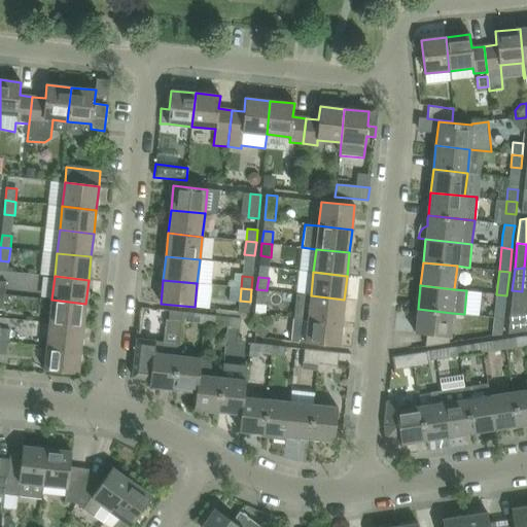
[(266,304),(267,290),(256,289),(255,303),(266,304)]
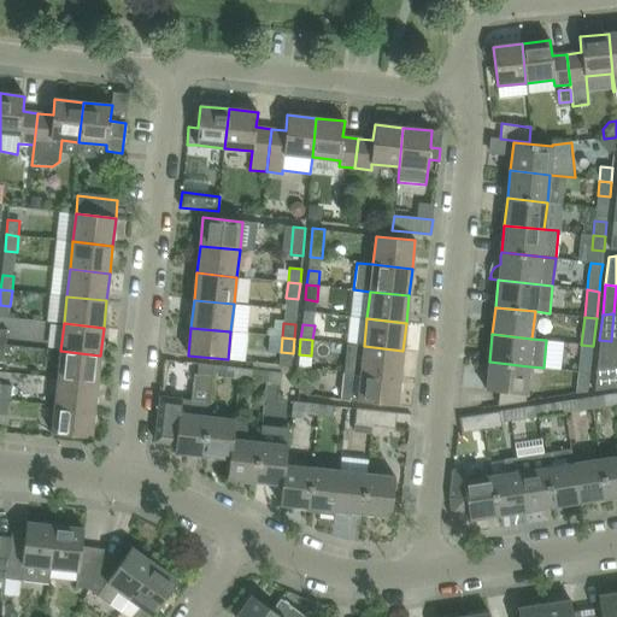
[(611,341),(599,340),(597,365),(607,366),(611,341)]
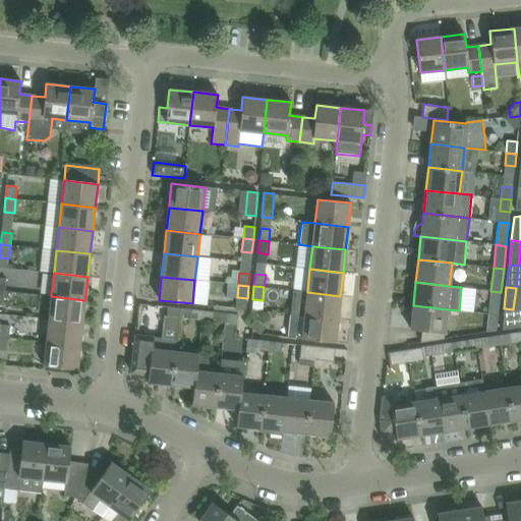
[(498,315),(501,292),(490,291),(488,314),(498,315)]
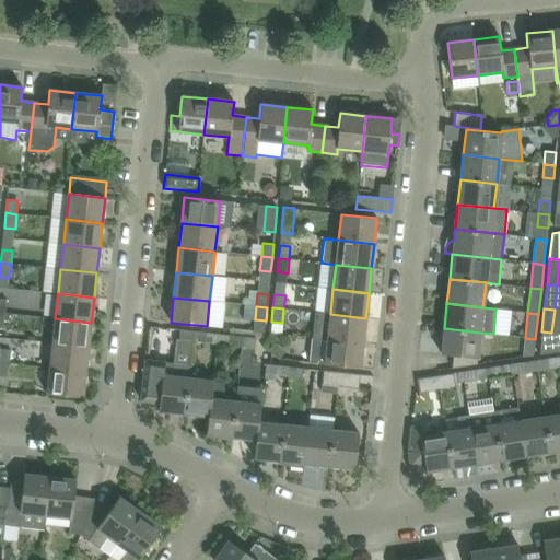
[(365,318),(330,314),(327,339),(363,342),(365,318)]
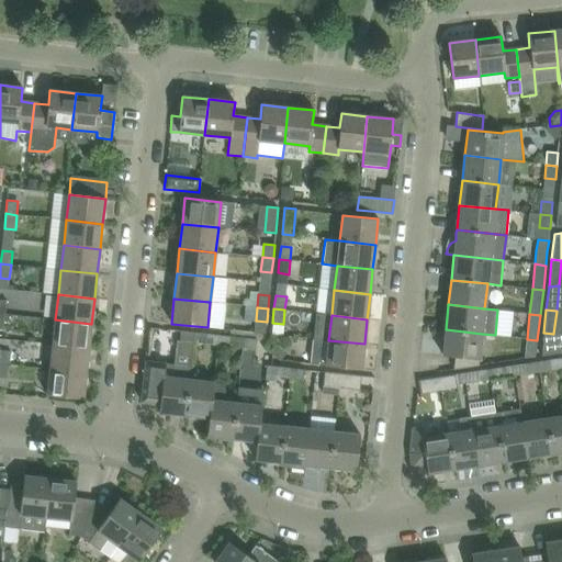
[(89,348),(91,324),(55,319),(53,345),(89,348)]
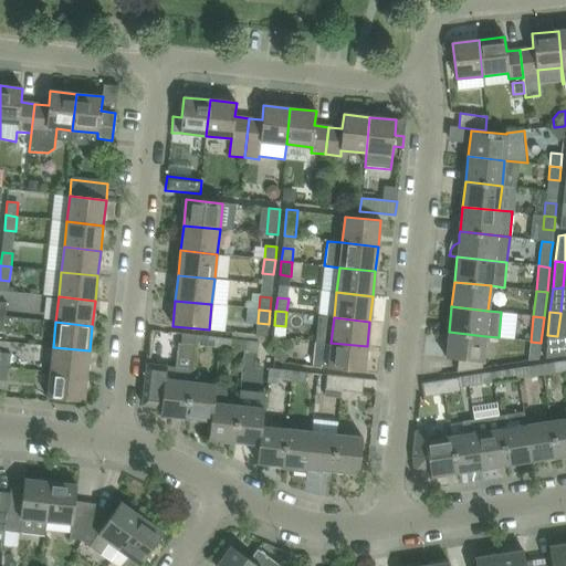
[(485,336),(449,332),(446,358),(458,359),(457,373),(482,368),(485,336)]
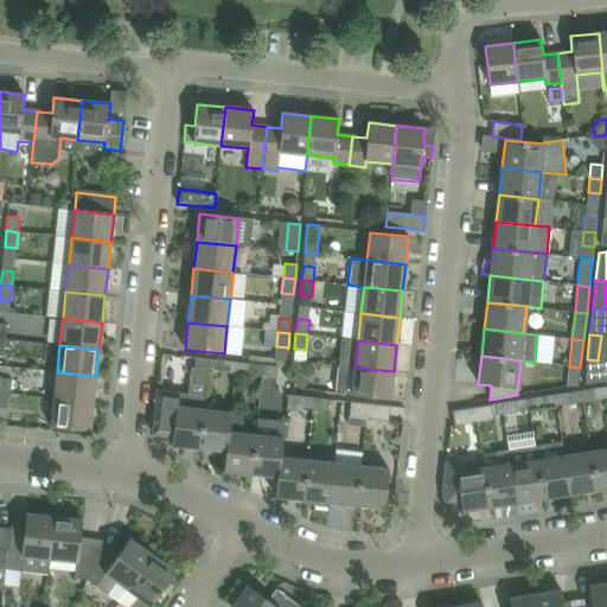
[(193,369),(209,370),(210,359),(195,357),(193,369)]
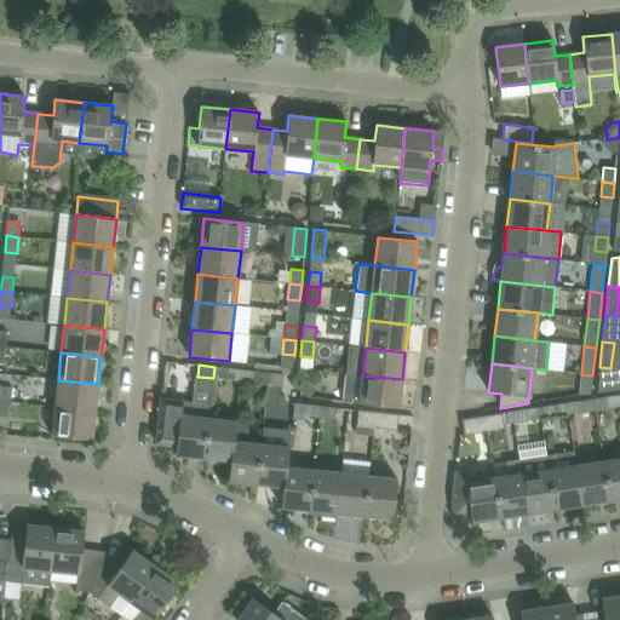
[(229,368),(214,367),(213,378),(228,379),(229,368)]
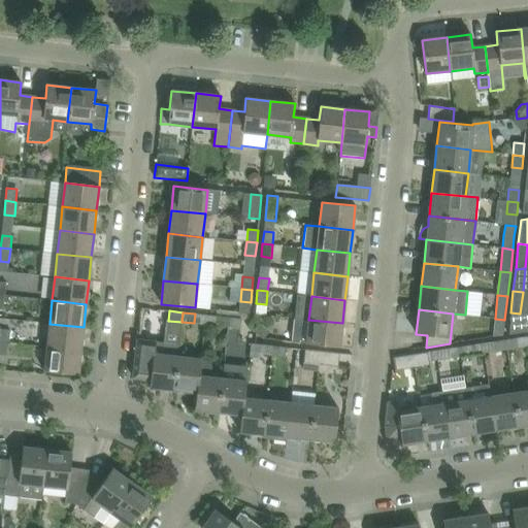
[(508,334),(527,331),(527,314),(524,315),(520,314),(510,312),(508,334)]
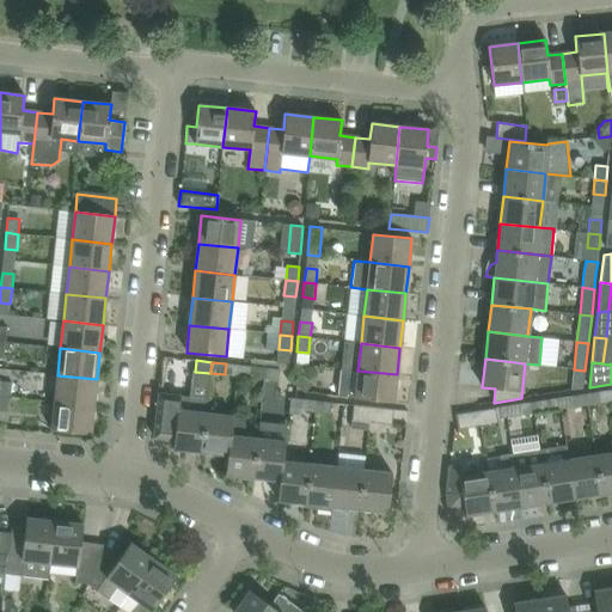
[(250,378),(264,379),(265,367),(251,366),(250,378)]
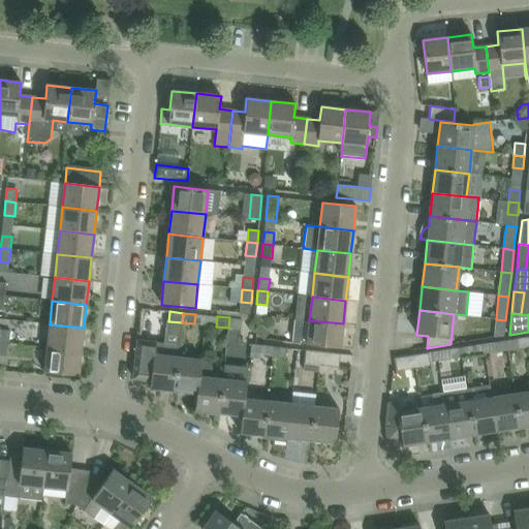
[(242,319),(229,317),(228,328),(241,329),(242,319)]
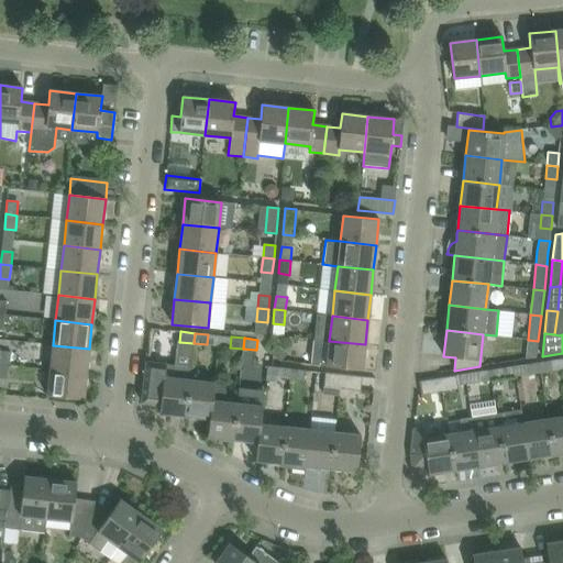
[(311,364),(341,367),(362,371),(365,344),(329,341),(313,339),(311,364)]
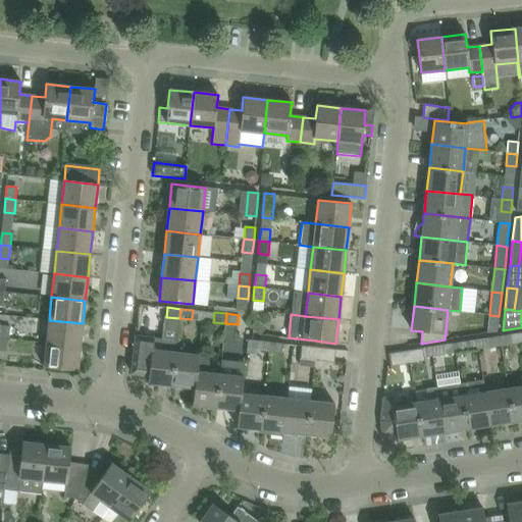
[(498,332),(499,316),(489,315),(487,333),(498,332)]
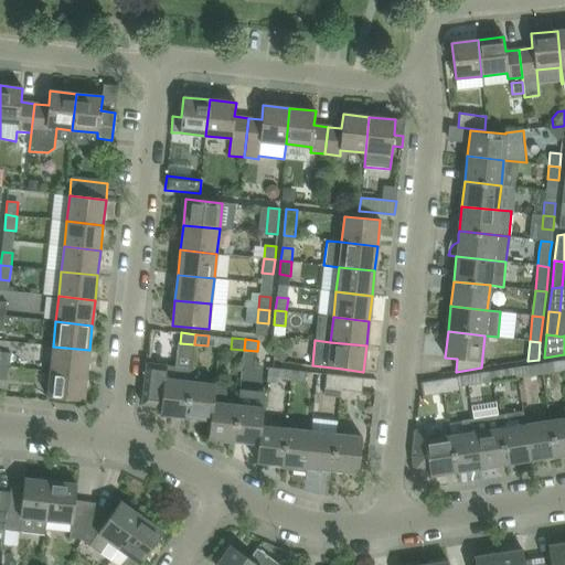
[(270,353),(281,362),(289,354),(278,345),(270,353)]
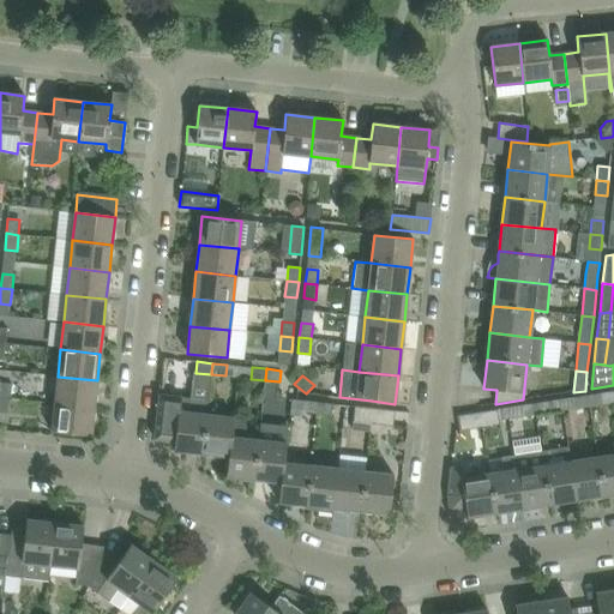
[(94,408),(97,380),(58,377),(54,404),(94,408)]
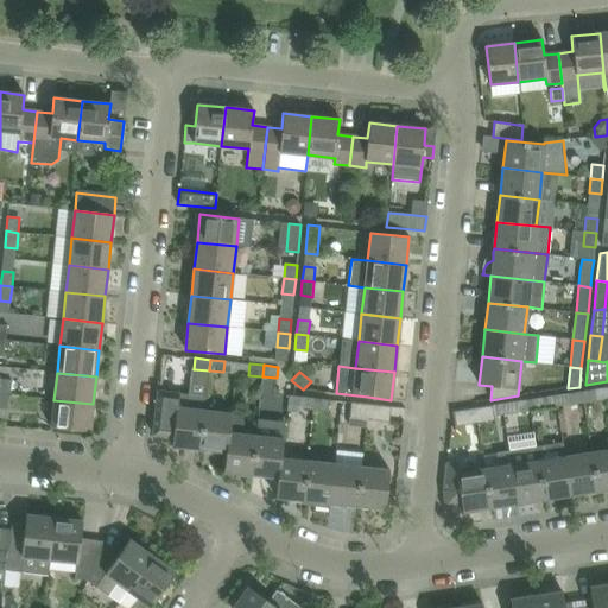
[(596,390),(582,392),(583,404),(597,401),(596,390)]
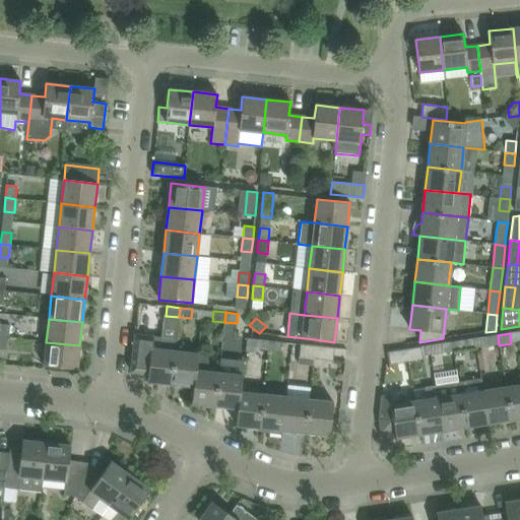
[(147,382),(171,385),(175,351),(176,339),(134,334),(130,372),(148,374),(147,382)]
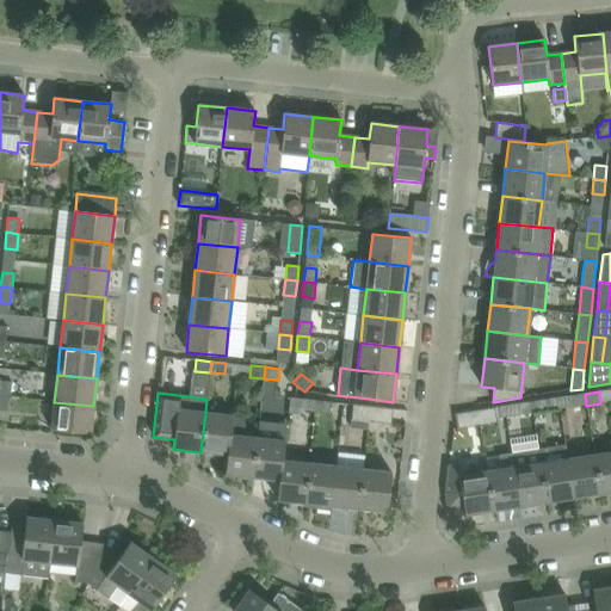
[(573,407),(586,406),(585,394),(571,396),(573,407)]
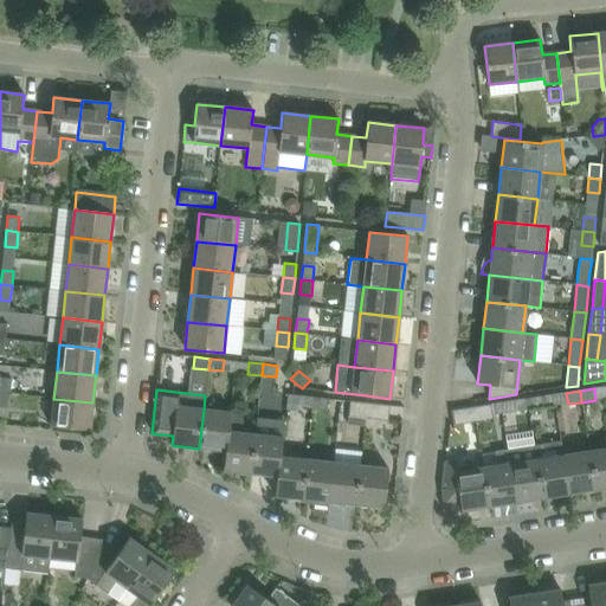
[(300,406),(313,408),(314,397),(288,394),(285,407),(300,408),(300,406)]
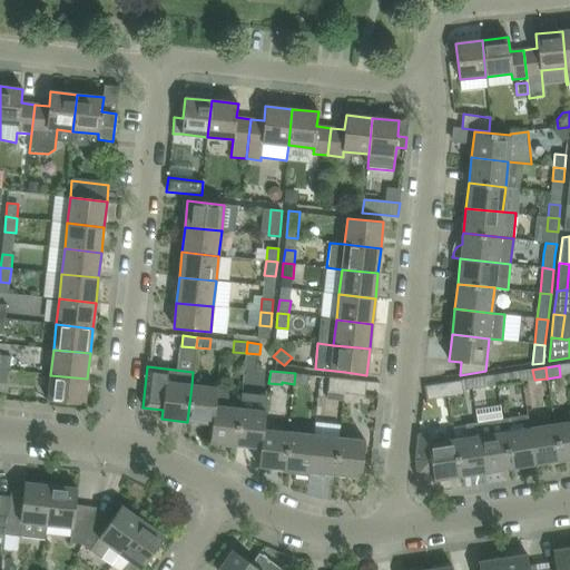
[(308,374),(295,373),(294,384),(307,385),(308,374)]
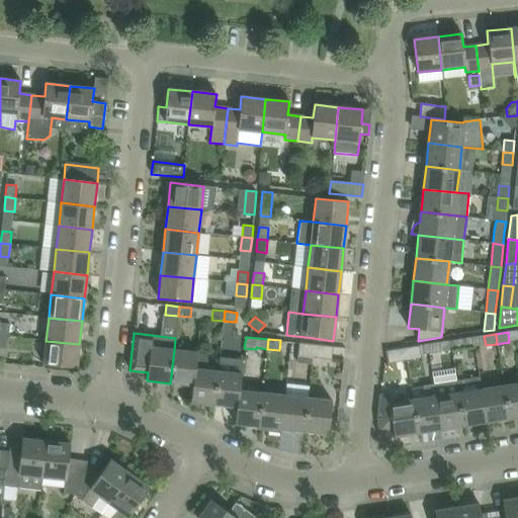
[(462,339),(450,341),(451,351),(463,349),(462,339)]
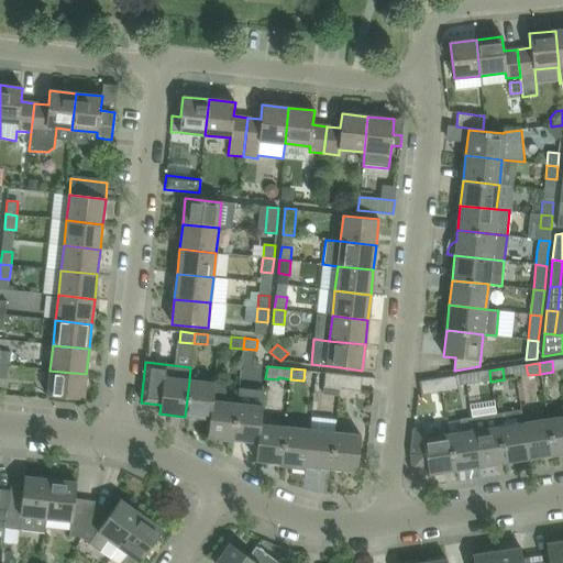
[(84,399),(86,374),(50,371),(47,396),(84,399)]
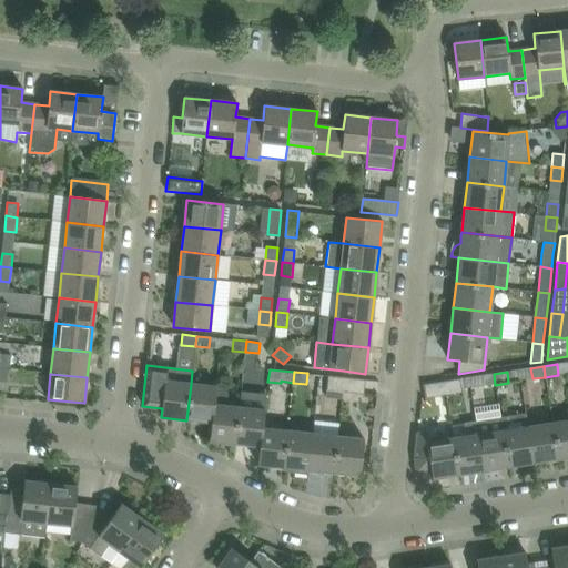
[(482,386),(495,385),(494,374),(480,376),(482,386)]
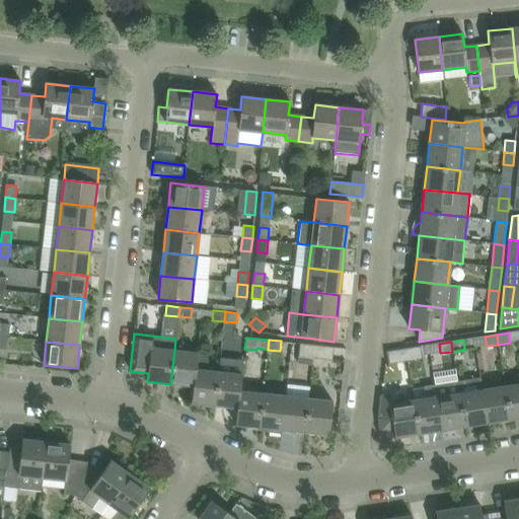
[(298,357),(307,358),(308,345),(299,344),(298,357)]
